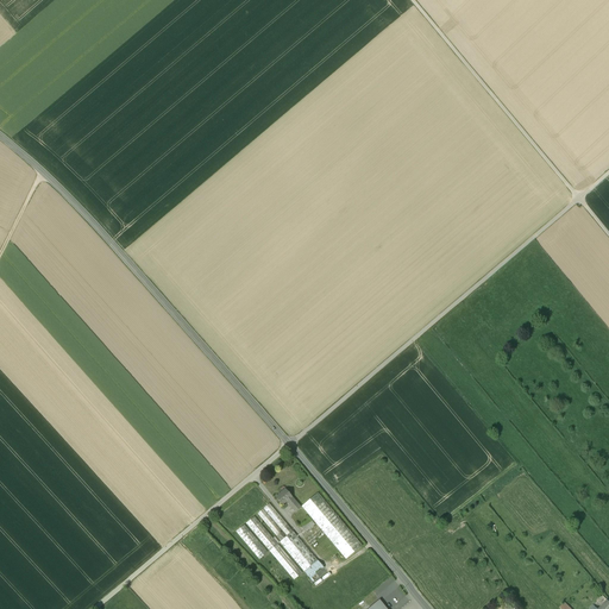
[(286,490),(276,497),(282,506),(287,501),(292,497),(286,490)]
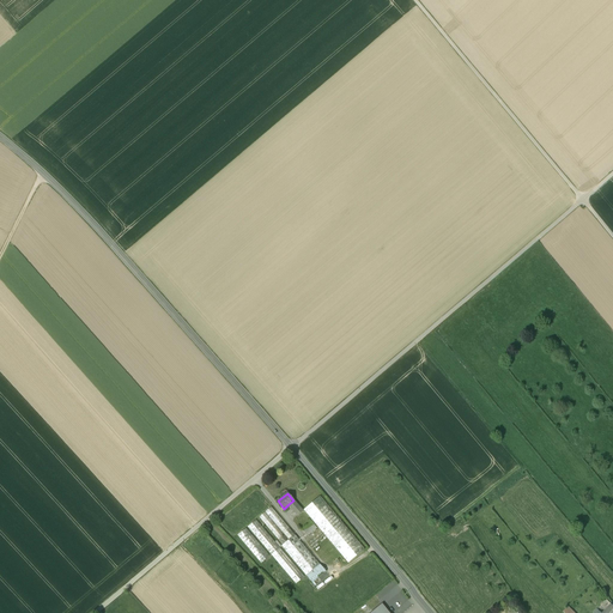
[(328,510),(319,497),(303,508),(314,522),(328,510)]
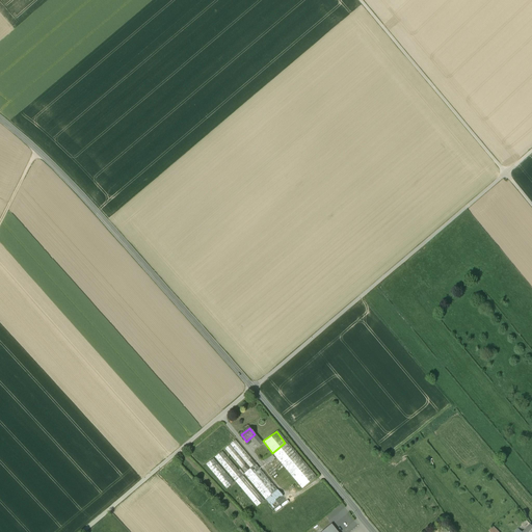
[(262,444),(255,434),(250,437),(258,447),(262,444)]
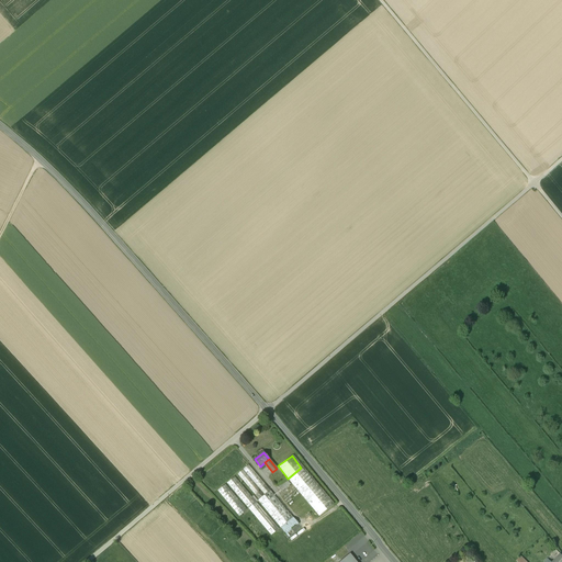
[(285,479),(277,485),(282,492),(291,484),(285,479)]
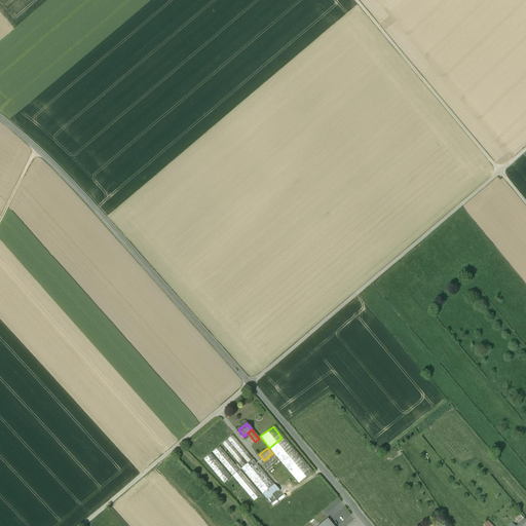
[(211,453),(204,459),(208,462),(214,457),(211,453)]
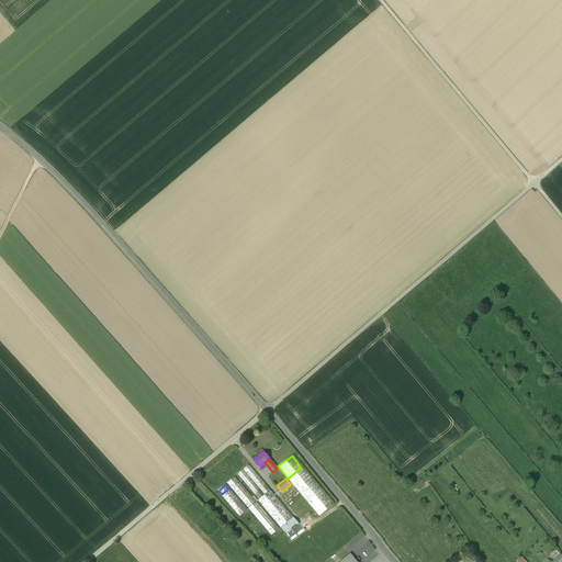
[(238,504),(235,505),(235,508),(236,508),(237,514),(247,512),(246,505),(239,506),(238,504)]
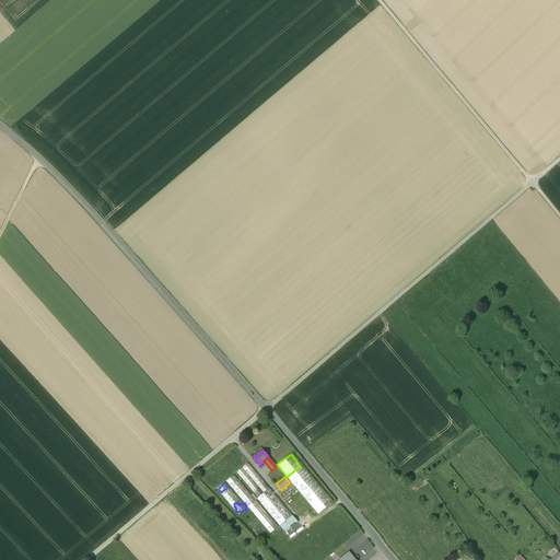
[(299,521),(293,514),(280,525),(287,532),(299,521)]
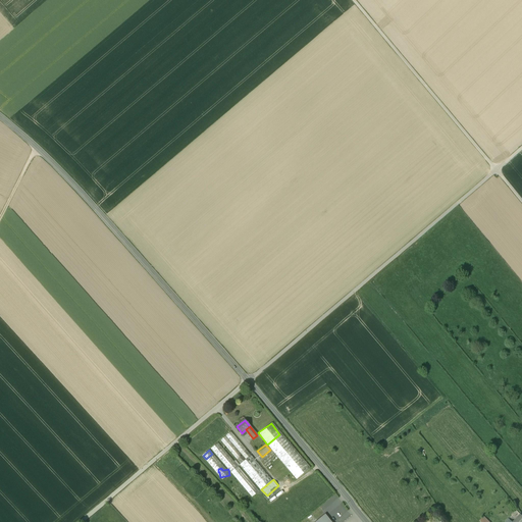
[(257,490),(247,480),(242,485),(252,496),(257,490)]
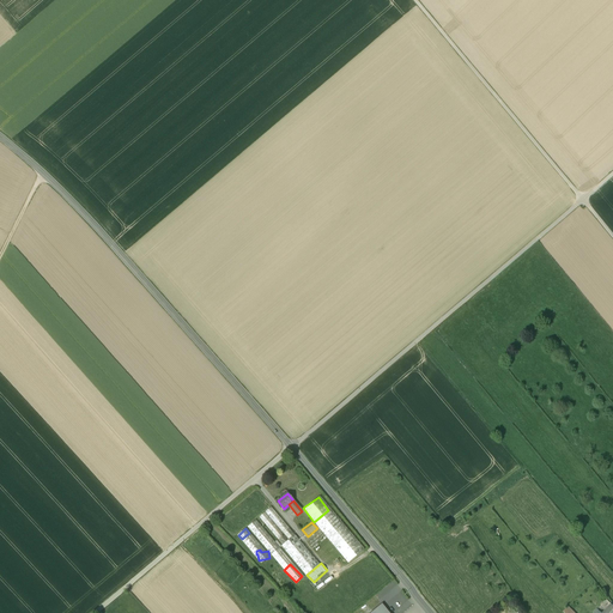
[(612,612),(612,605),(611,602),(601,612),(600,612),(612,612)]
